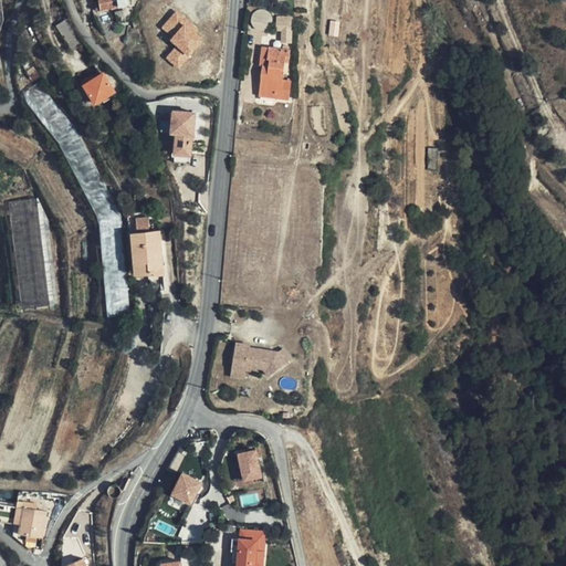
[(96,0),(97,0),(100,8),(96,9),(96,12),(128,6),(127,0),(96,0)]
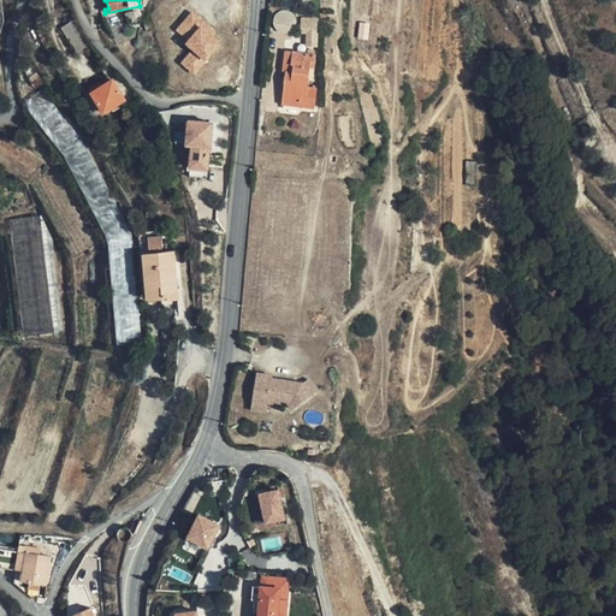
[(226,40),(194,10),(176,29),(195,47),(182,61),(195,73),(226,40)]
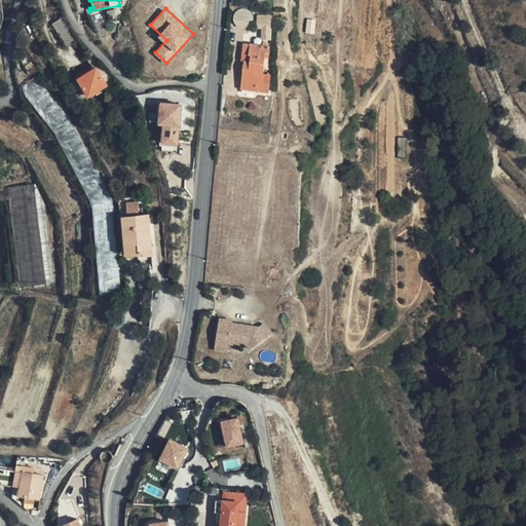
[(272,38),(272,13),(261,13),(261,38),(272,38)]
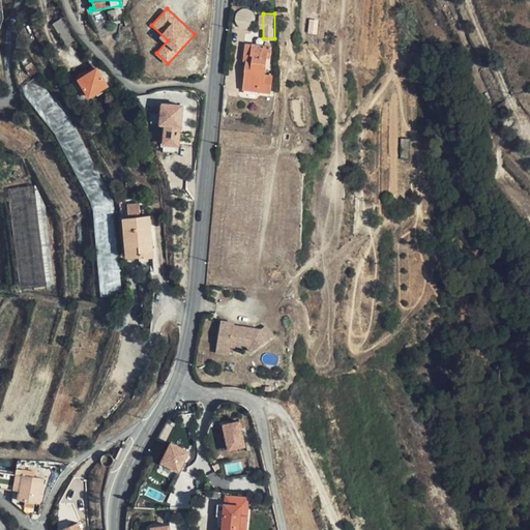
[(80,41),(65,18),(53,25),(67,50),(80,41)]
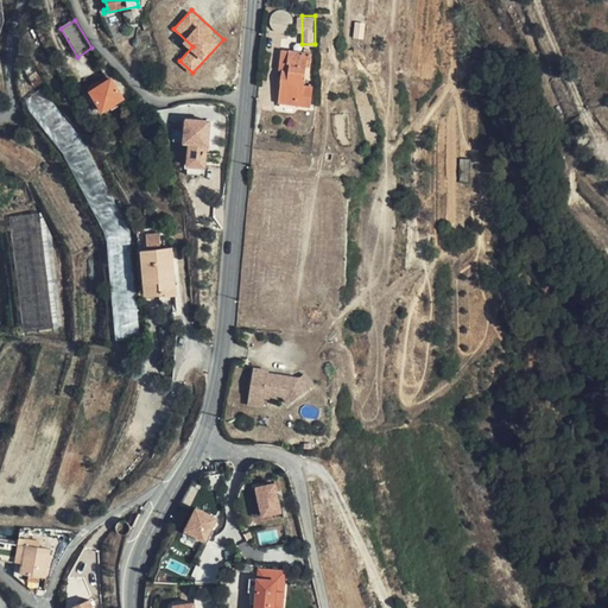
[(312,107),(315,86),(306,84),(308,65),(312,67),(314,54),(290,51),(287,70),(284,69),(279,102),(312,107)]
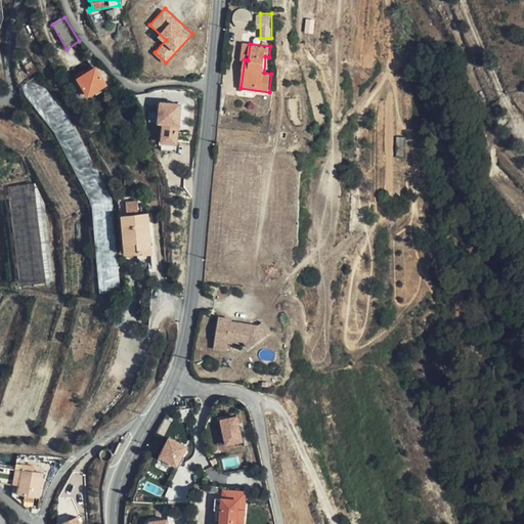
[(80,80),(84,89),(88,96),(94,93),(105,86),(97,70),(96,69),(89,74),(87,70),(80,74),(83,78),(80,80)]
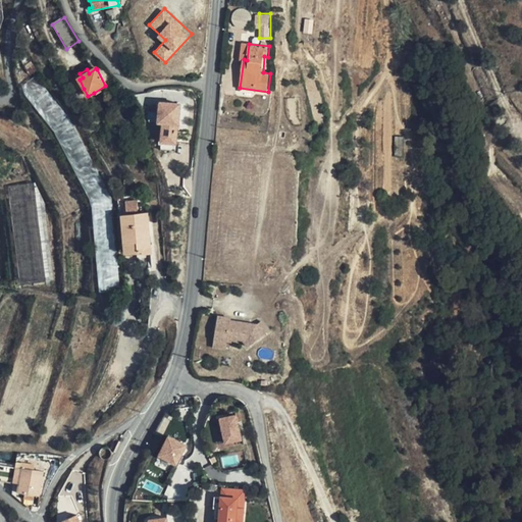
[(69,123),(37,79),(23,88),(23,96),(55,134),(69,123)]
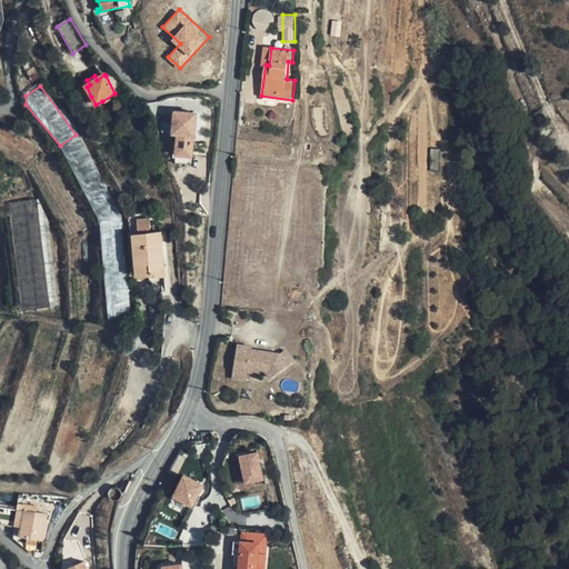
[(195,156),(199,111),(175,109),(172,133),(179,133),(177,153),(195,156)]
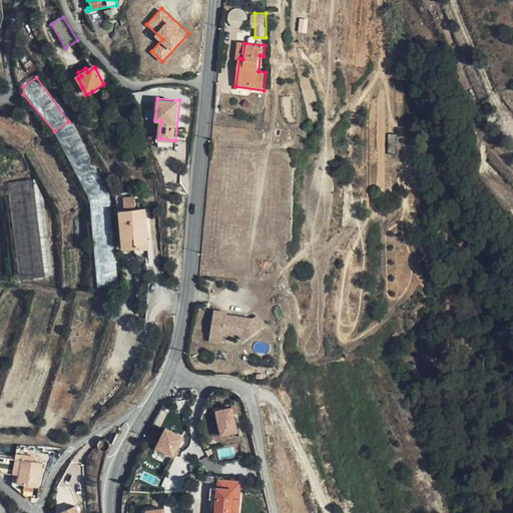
[(54,134),(68,160),(84,153),(70,125),(54,134)]
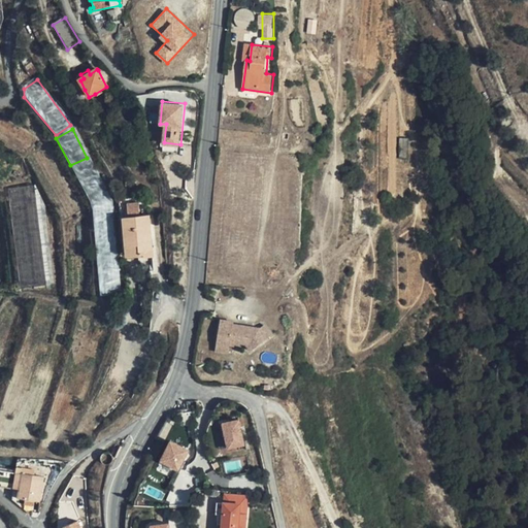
[(92,207),(105,203),(110,201),(87,158),(70,165),(92,207)]
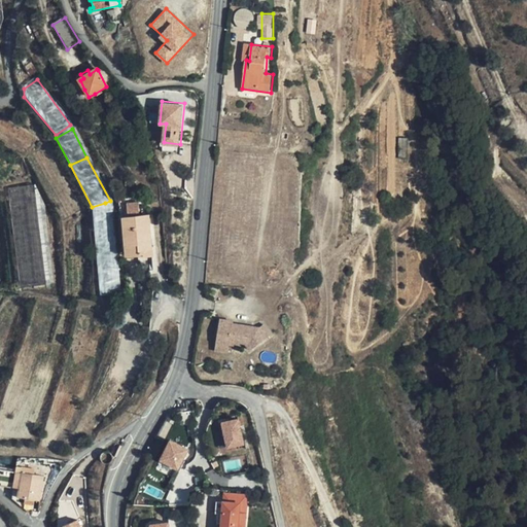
[(56,285),(48,209),(37,186),(11,189),(22,290),(56,285)]
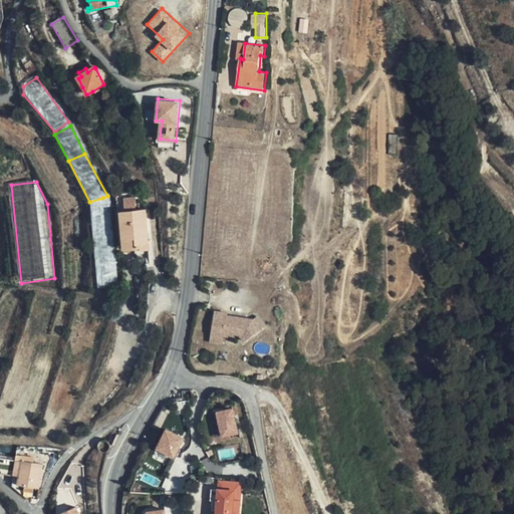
[(89,202),(84,204),(95,285),(113,282),(102,198),(89,202)]
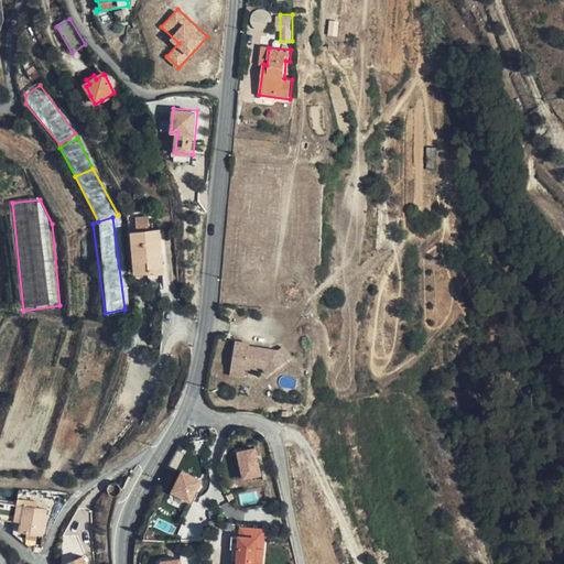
[(156,273),(150,225),(122,228),(128,270),(145,269),(147,273),(156,273)]
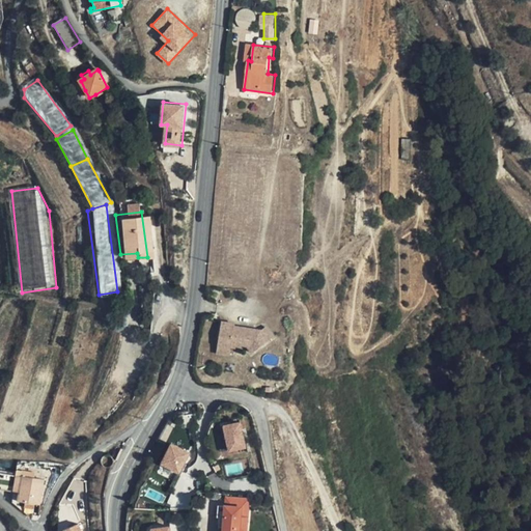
[(236,324),(224,322),(220,345),(232,347),(232,343),(239,344),(249,346),(254,354),(270,342),(262,331),(235,327),(236,324)]
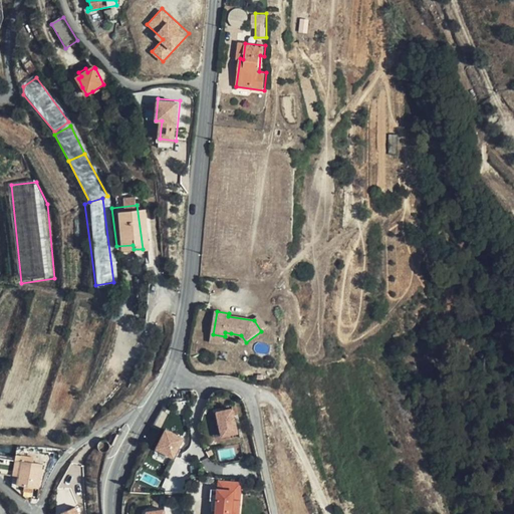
[(259,317),(254,320),(261,331),(266,327),(259,317)]
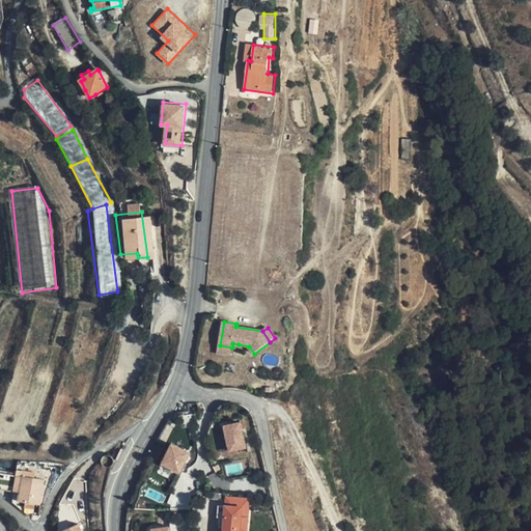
[(232,347),(220,345),(218,354),(230,356),(232,347)]
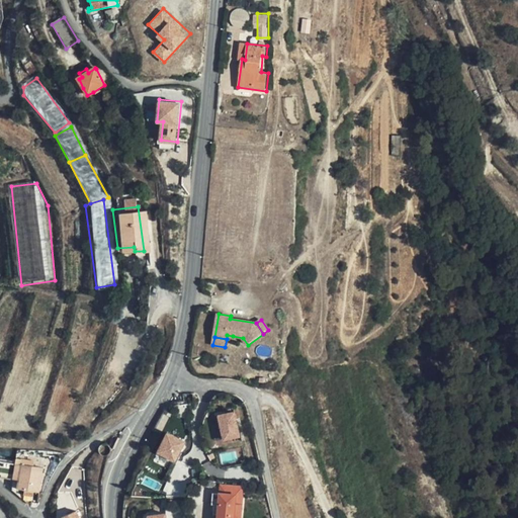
[(242,435),(236,410),(220,413),(225,439),(242,435)]
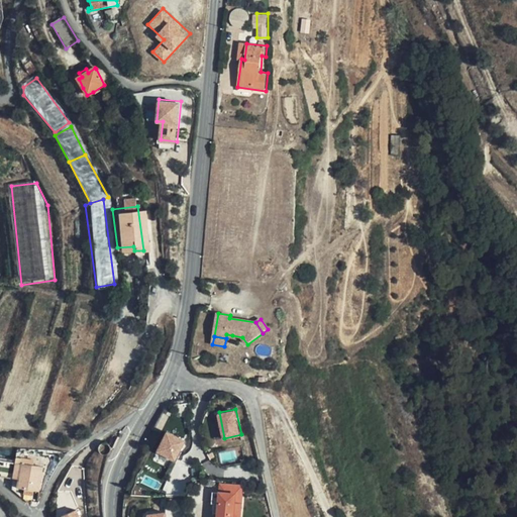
[(169,430),(159,450),(177,459),(187,439),(169,430)]
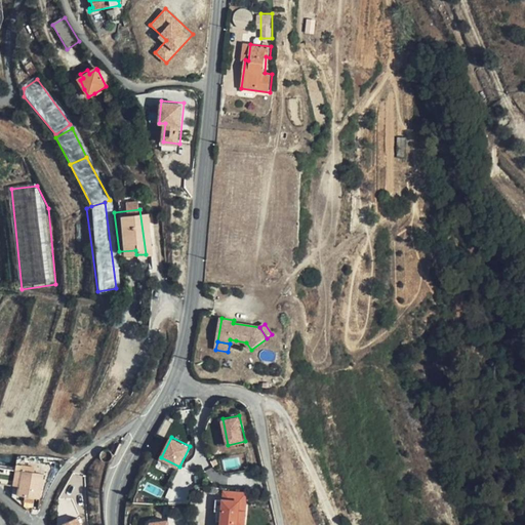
[(113,453),(120,443),(114,438),(107,449),(113,453)]
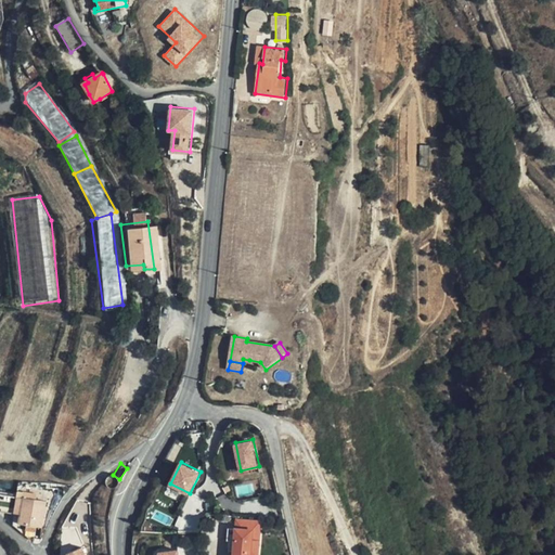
[(22,513),(23,495),(9,494),(8,512),(22,513)]
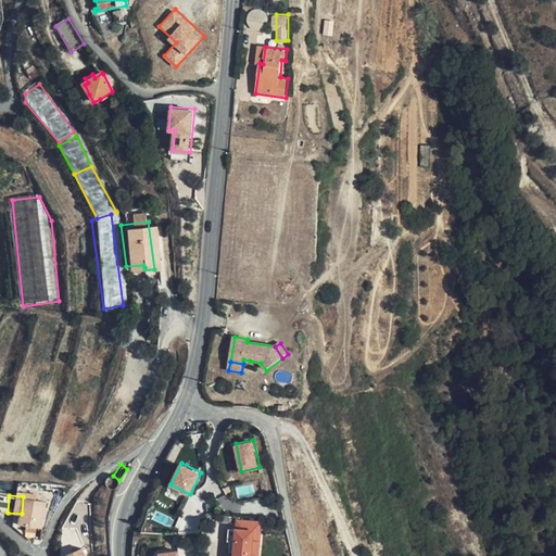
[(47,498),(23,496),(22,514),(21,522),(45,526),(47,498)]
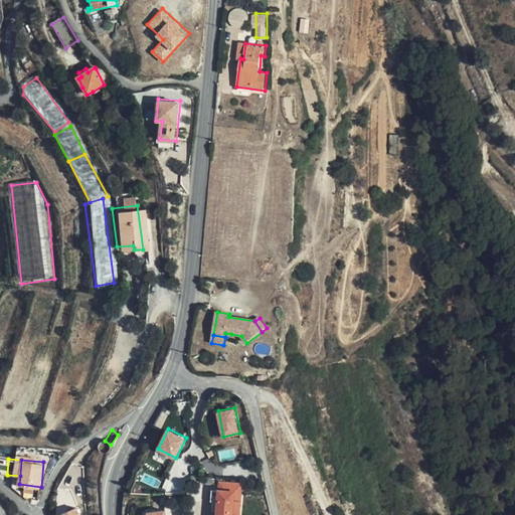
[(240,514),(243,483),(218,480),(218,488),(211,487),(210,500),(212,500),(216,501),(215,509),(214,514),(240,514)]
